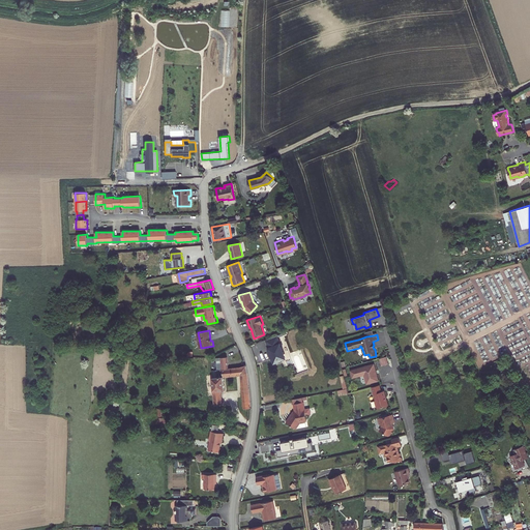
[(276,335),(264,340),(267,348),(268,348),(268,349),(267,349),(267,350),(267,351),(268,351),(269,352),(269,351),(270,353),(269,353),(270,358),(272,357),(274,362),(277,361),(277,362),(281,360),(284,358),(282,353),(283,353),(281,347),(282,346),(281,343),(278,343),(276,335)]
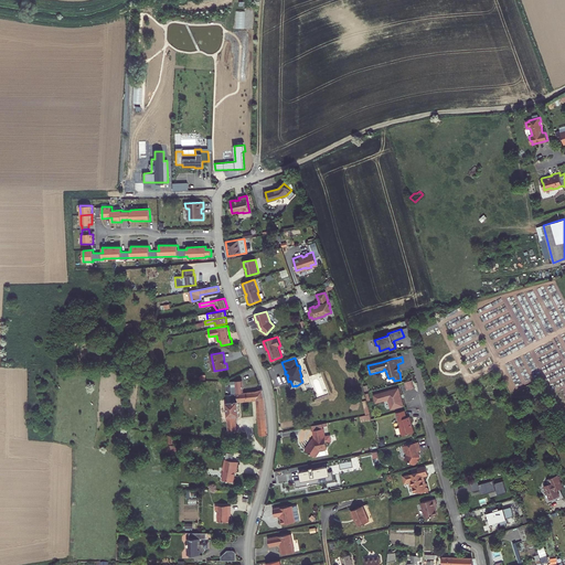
[(230,382),(232,394),(236,394),(243,393),(242,381),(230,382)]
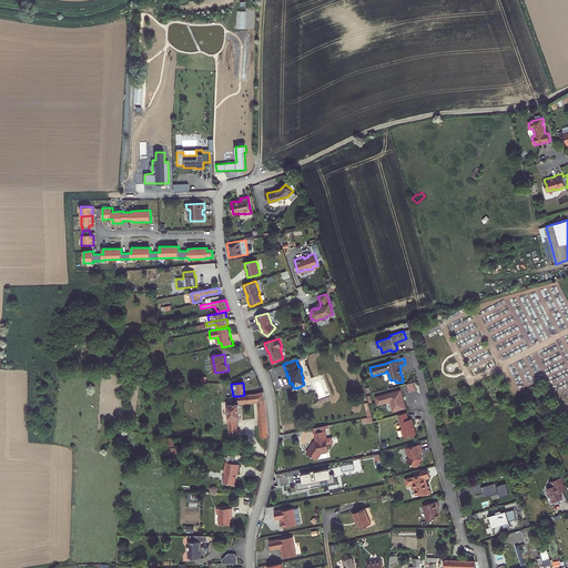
[(417,391),(415,383),(407,385),(409,393),(417,391)]
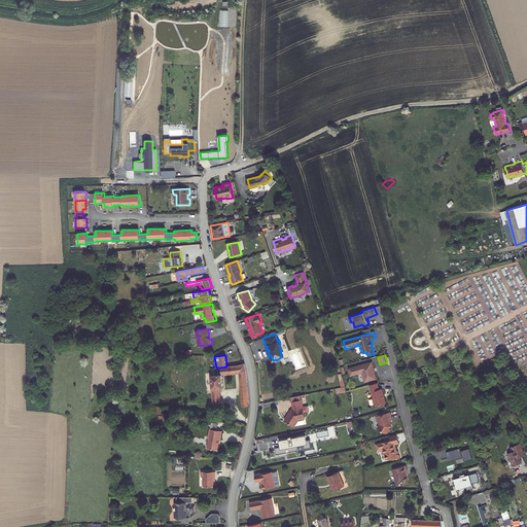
[(210,369),(213,401),(221,400),(220,388),(223,388),(222,375),(240,373),(241,383),(247,382),(246,371),(245,363),(238,365),(231,365),(226,366),(220,367),(216,367),(210,369)]
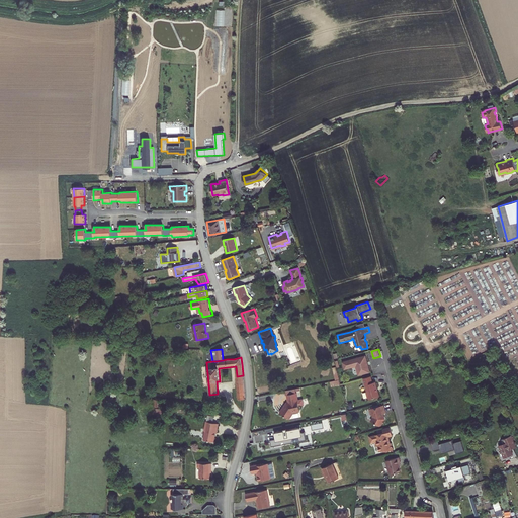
[(365,357),(343,363),(345,369),(356,366),(359,375),(369,372),(365,357)]
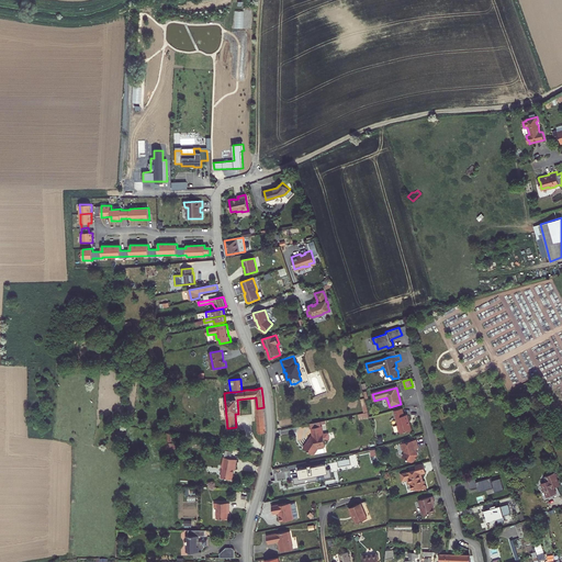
[(527,406),(523,420),(525,424),(531,425),(532,420),(530,420),(534,406),(527,405),(527,406)]
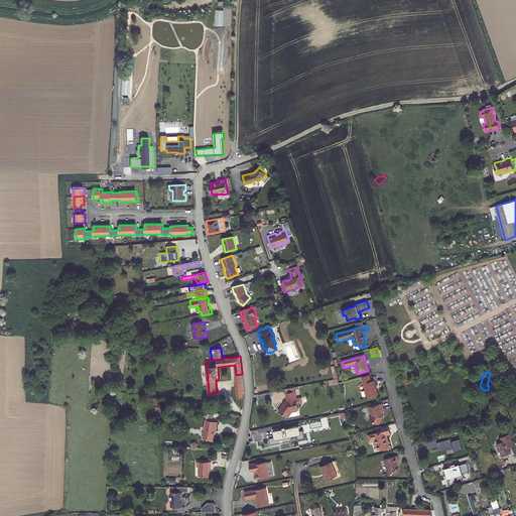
[(372,383),(370,376),(363,378),(366,391),(365,391),(367,397),(368,397),(368,399),(378,396),(374,382),(372,383)]
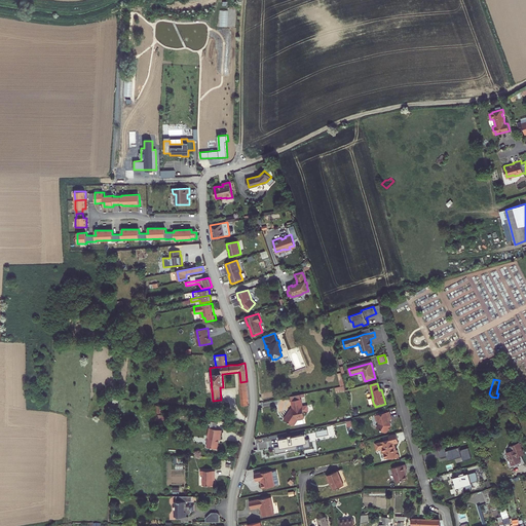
[(240,386),(241,406),(249,405),(248,385),(240,386)]
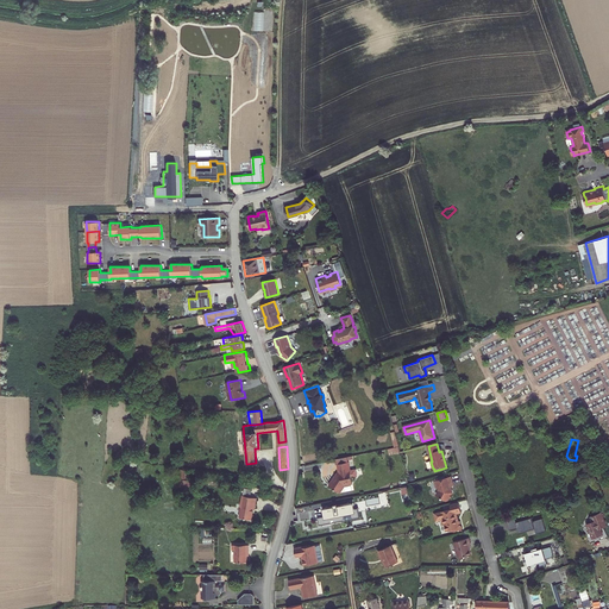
[(339,472),(337,473),(328,485),(338,491),(340,491),(345,485),(351,484),(352,482),(351,477),(357,476),(356,470),(350,470),(349,462),(337,464),(339,472)]
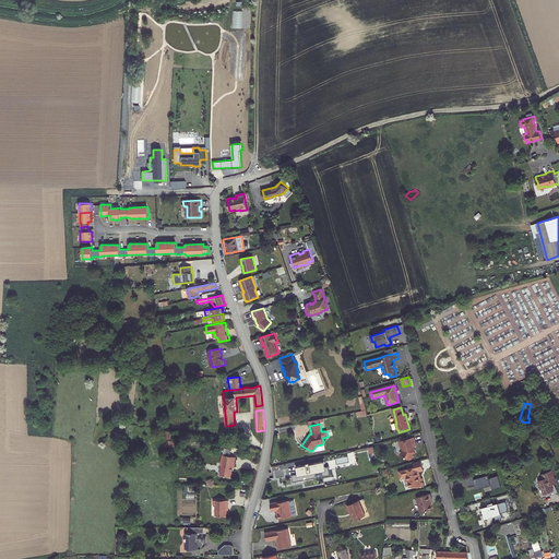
[(415,445),(413,437),(408,439),(402,440),(397,441),(399,447),(402,447),(402,451),(400,454),(408,460),(411,456),(412,458),(414,453),(413,453),(414,452),(412,447),(415,445)]
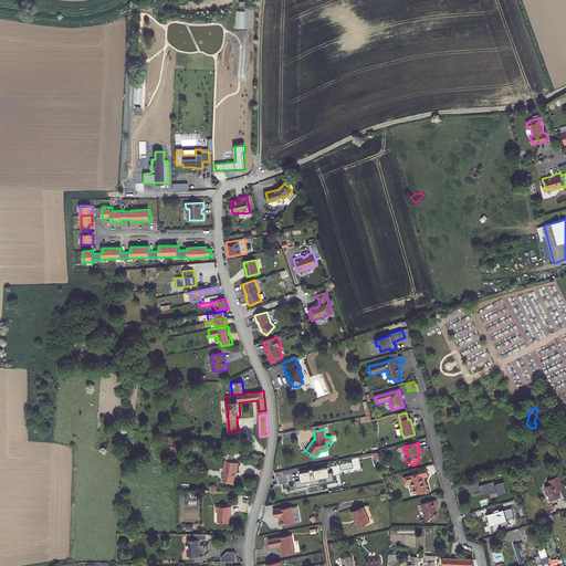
[(223,472),(222,481),(233,483),(236,473),(237,474),(238,463),(226,461),(223,472)]
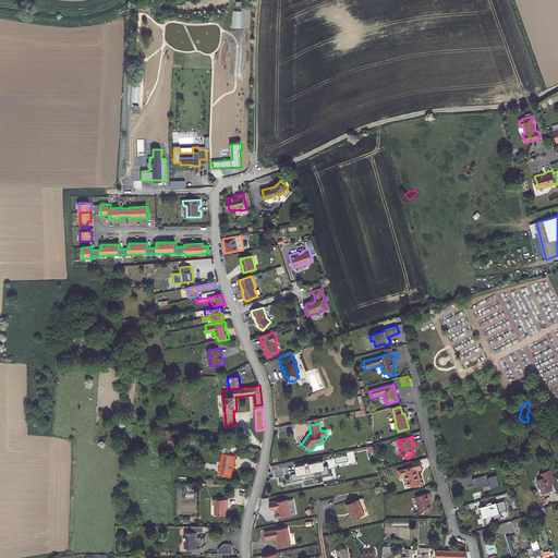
[(307,461),(304,461),(304,463),(294,465),(295,474),(290,475),(291,481),(328,474),(327,466),(323,466),(320,460),(307,462),(307,461)]
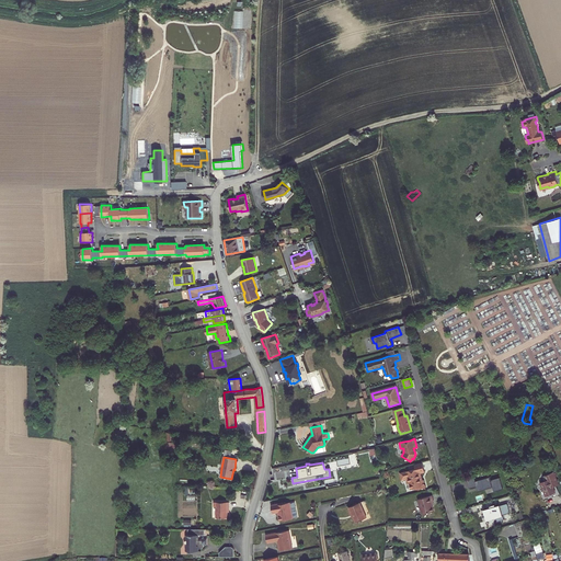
[(422,462),(414,465),(415,469),(399,472),(401,479),(405,478),(407,483),(409,483),(410,489),(415,488),(418,488),(418,489),(425,487),(423,480),(422,480),(420,472),(424,471),(422,462)]
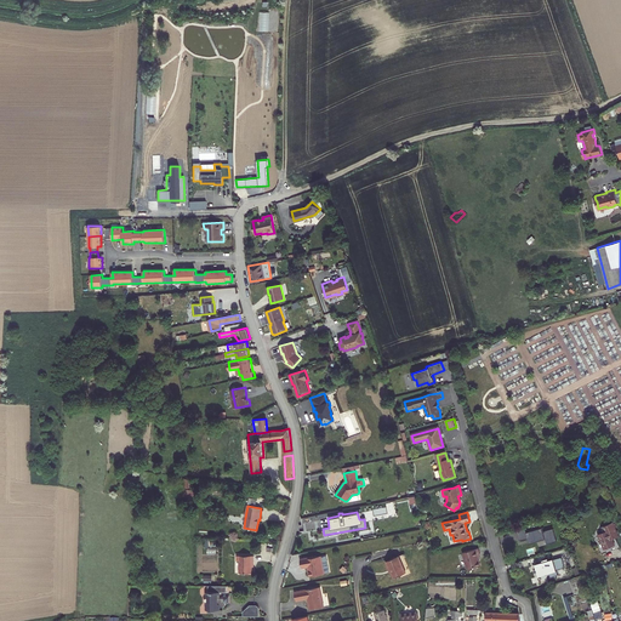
[(613,539),(619,536),(615,528),(614,523),(614,522),(600,528),(603,533),(598,534),(604,550),(615,545),(613,539)]
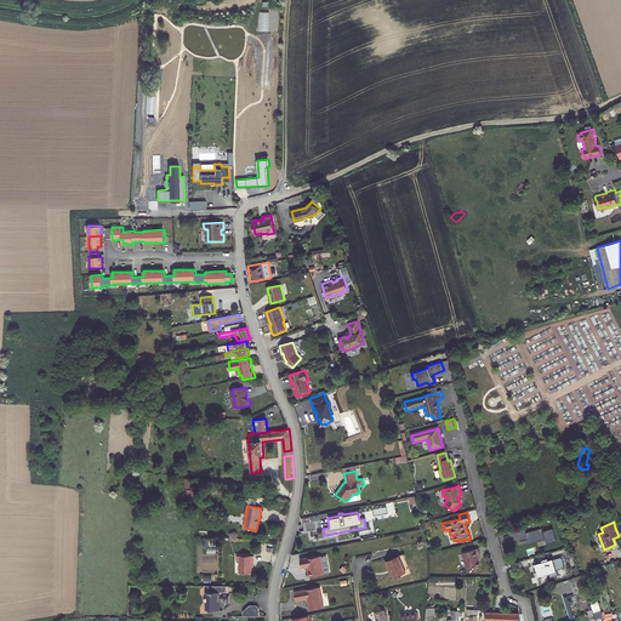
[(528,527),(517,529),(520,540),(529,537),(530,542),(537,541),(546,539),(547,543),(557,541),(553,528),(545,531),(543,527),(530,531),(528,527)]
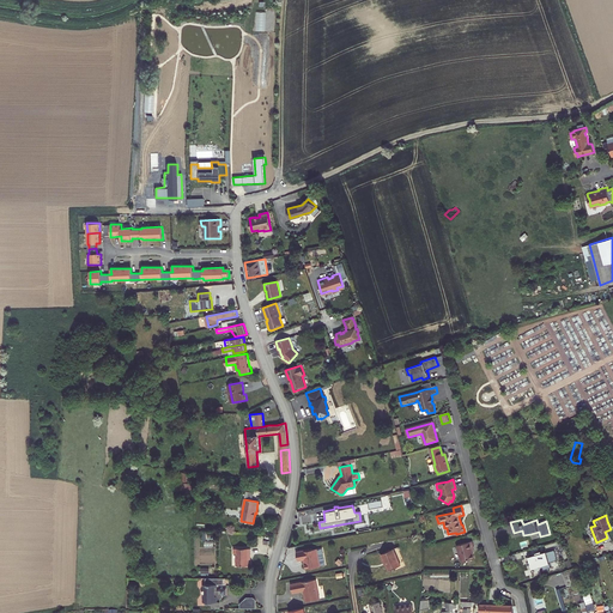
[(472,540),(457,546),(462,562),(475,557),(473,550),(474,548),(472,540)]
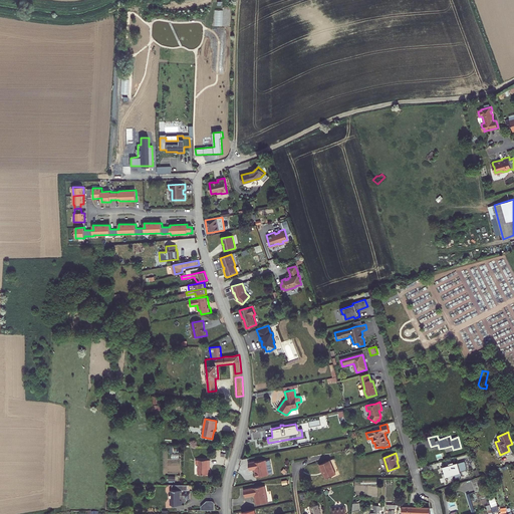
[(210,464),(210,460),(196,460),(196,464),(198,464),(198,474),(209,474),(209,469),(209,464),(210,464)]
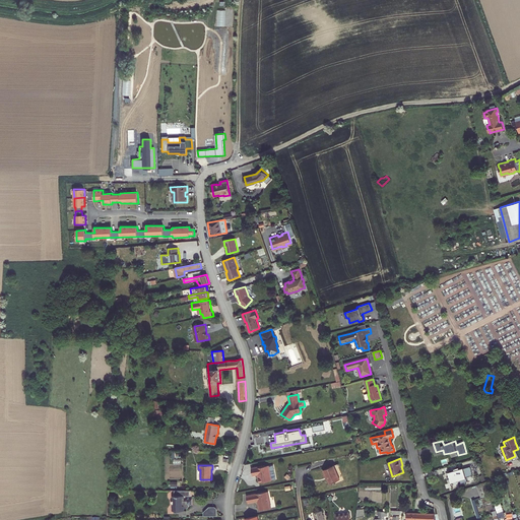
[(263,465),(252,467),(253,475),(259,474),(260,482),(272,479),(269,465),(263,466),(263,465)]
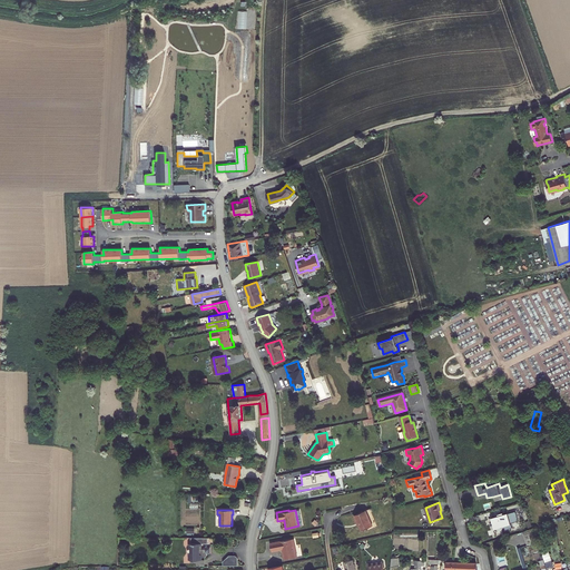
[(354,516),(361,531),(372,526),(365,510),(354,516)]
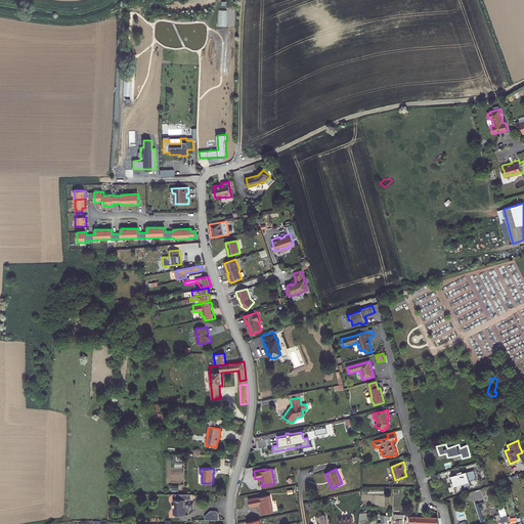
[(465,473),(465,472),(463,473),(463,471),(460,472),(460,474),(450,476),(452,482),(453,482),(454,485),(464,482),(465,487),(471,485),(470,480),(476,478),(474,470),(465,473)]
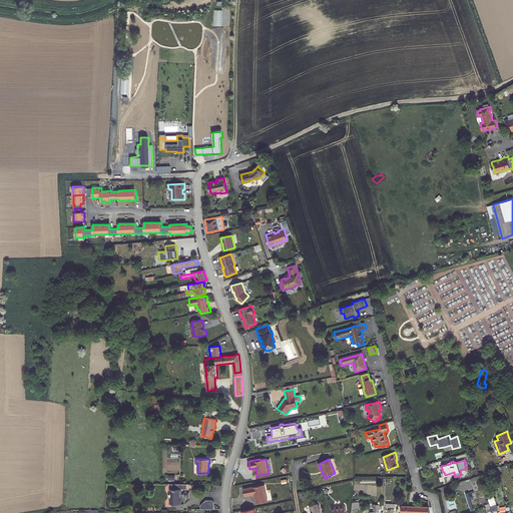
[(471,479),(475,491),(484,488),(479,475),(471,479)]
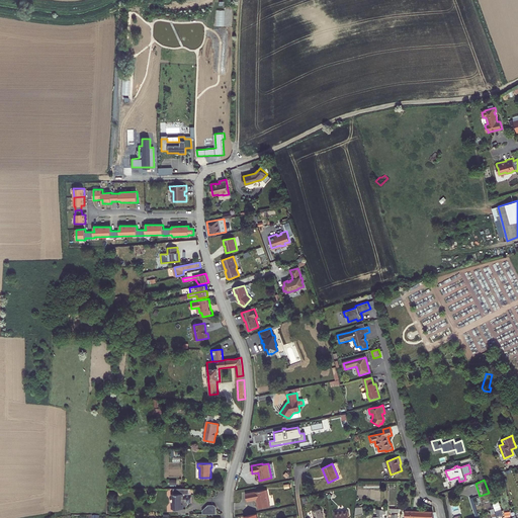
[(172,509),(178,509),(183,509),(183,506),(186,506),(187,506),(188,505),(188,504),(188,503),(188,502),(187,502),(187,501),(186,501),(186,499),(183,499),(183,498),(183,494),(189,494),(189,489),(174,489),(174,494),(172,494),(172,499),(171,499),(171,500),(170,500),(170,502),(171,503),(172,503),(172,509)]
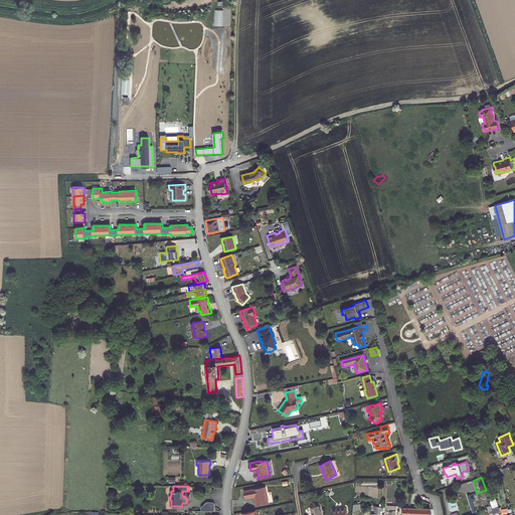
[(243,491),(245,498),(254,496),(256,505),(269,503),(265,487),(243,491)]
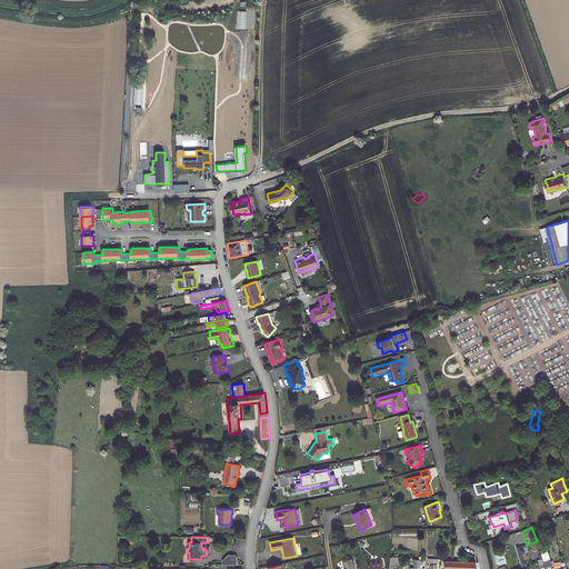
[(539,545),(545,561),(550,559),(545,543),(539,545)]
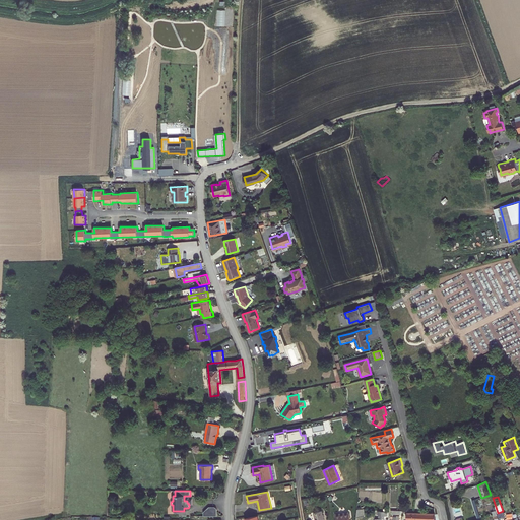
[(480,519),(474,499),(471,500),(477,519),(480,519)]
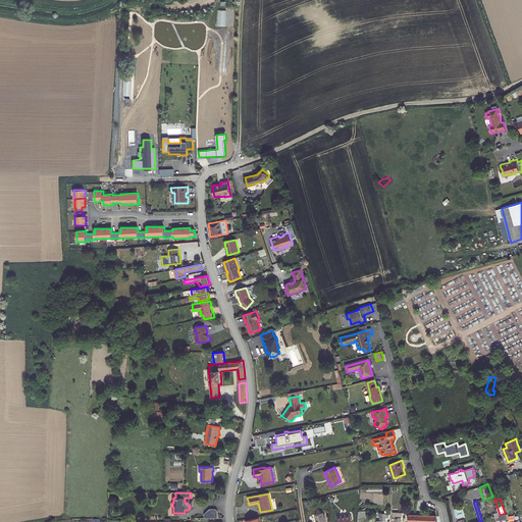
[(204,518),(218,518),(218,513),(218,511),(217,510),(215,509),(210,509),(204,514),(204,518)]
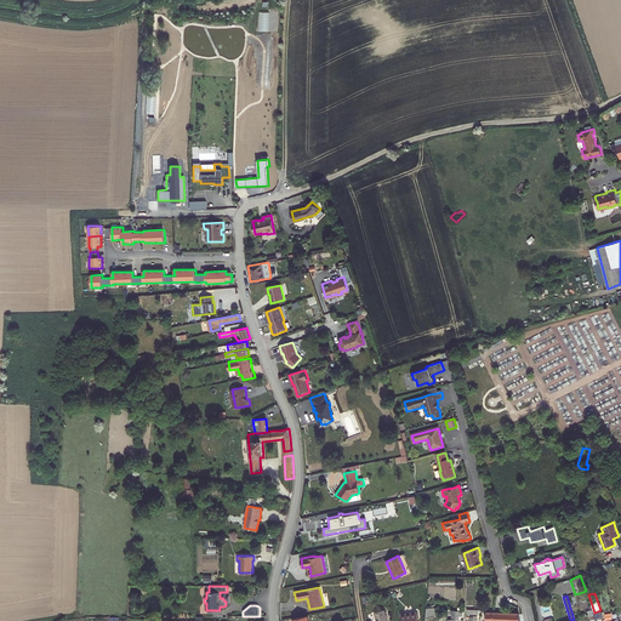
[(387,620),(385,610),(375,613),(376,620),(387,620)]
